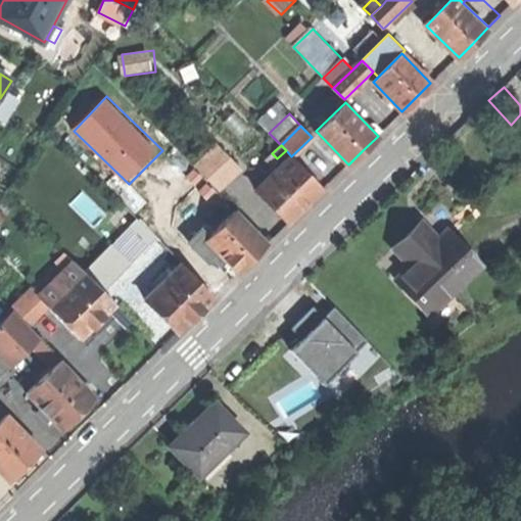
[(217,188),(237,168),(218,148),(197,169),(217,188)]
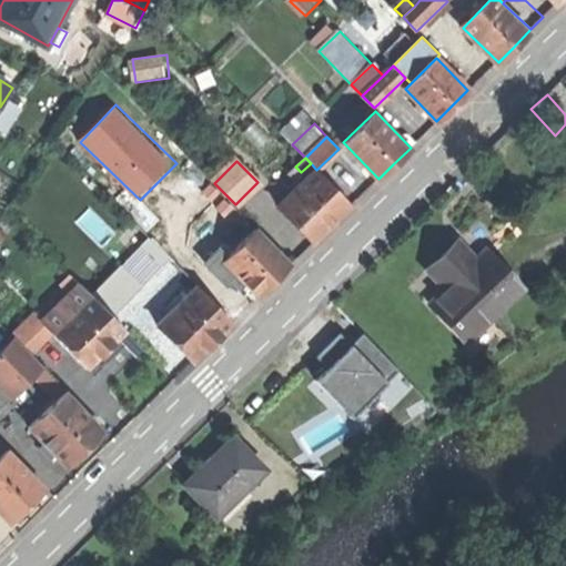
[(279,206),(314,242),(331,225),(352,205),(316,170),(279,206)]
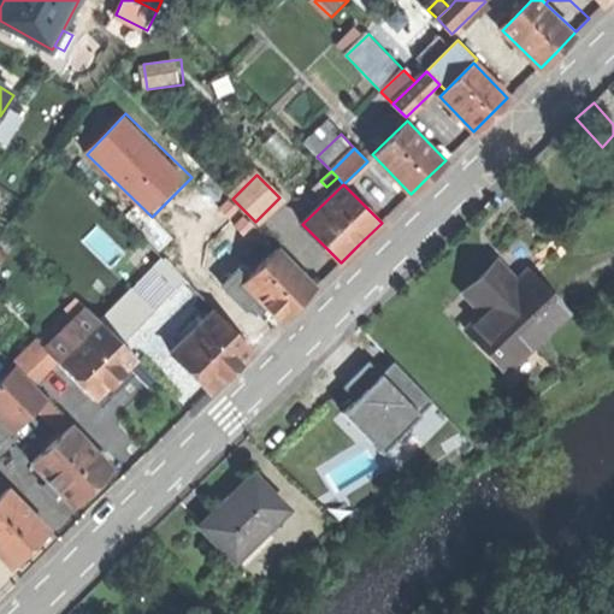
[(166,260),(179,273),(205,251),(200,246),(206,240),(196,231),(166,260)]
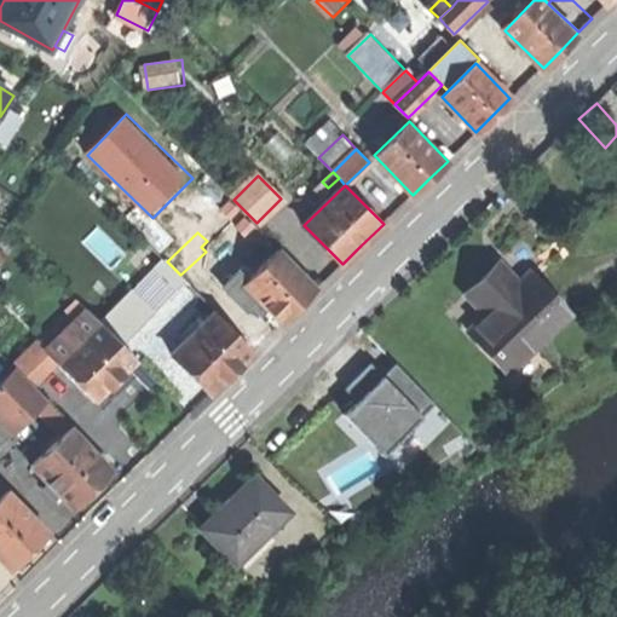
[(266,309),(282,324),(300,306),(319,287),(281,248),(247,281),(243,286),(266,309)]
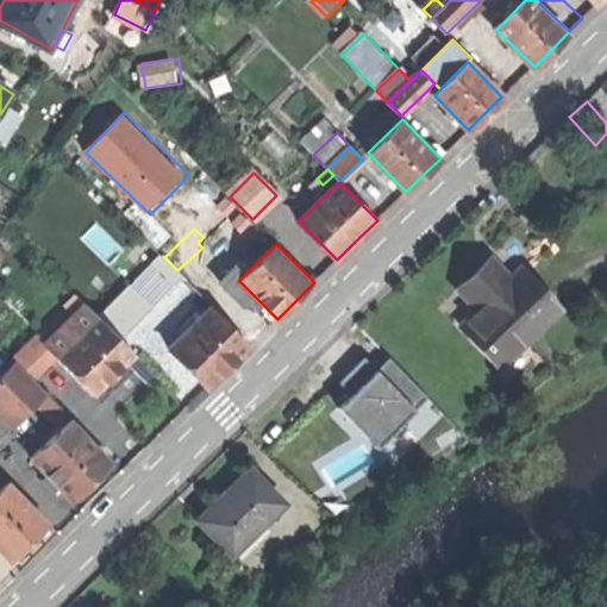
[(498,367),(559,308),(521,267),(508,279),(489,258),(471,275),(457,289),(479,311),(461,327),(498,367)]
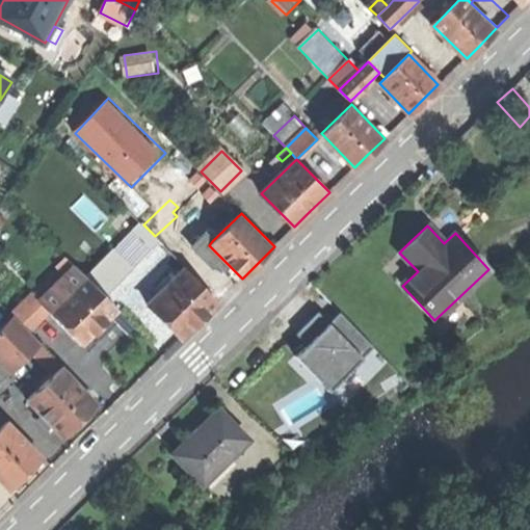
[(223,270),(229,265),(209,245),(212,241),(206,235),(193,247),(212,266),(215,262),(223,270)]
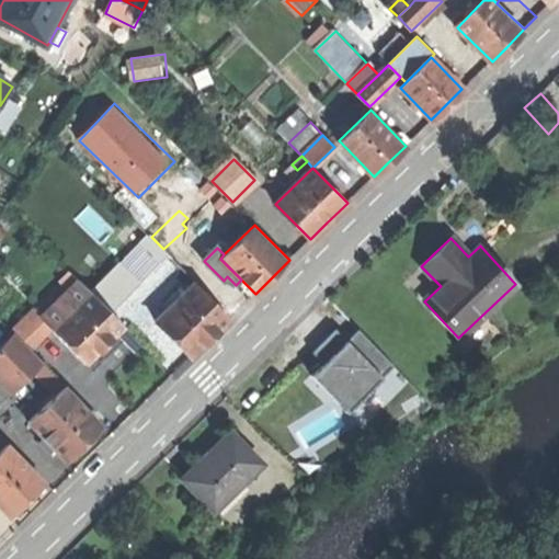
[(146,271),(138,280),(155,295),(162,287),(146,271)]
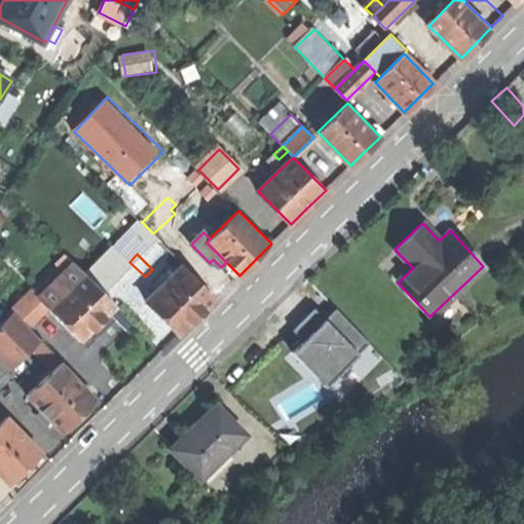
[(100,255),(83,271),(86,274),(102,290),(118,273),(100,255)]
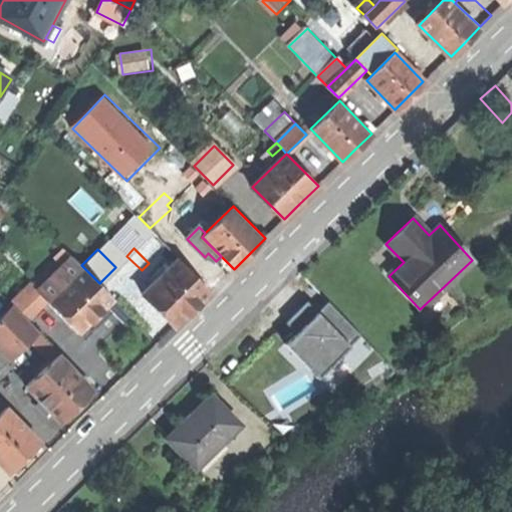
[(126,256),(115,267),(99,283),(114,298),(142,270),(126,256)]
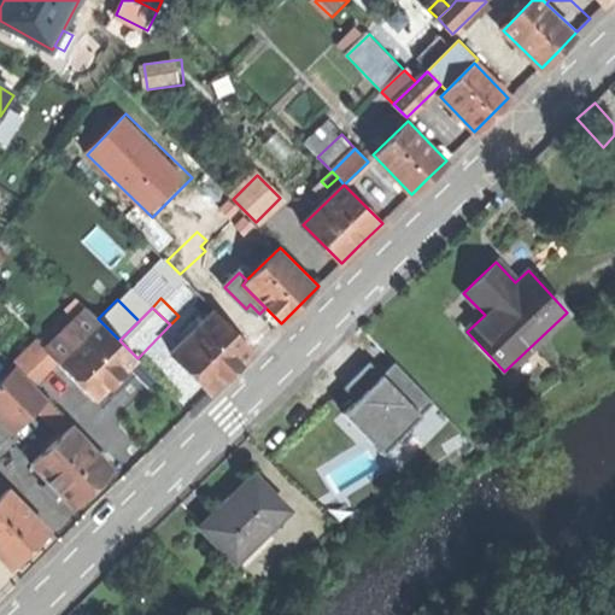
[(62,338),(74,350),(101,322),(98,318),(89,310),(62,338)]
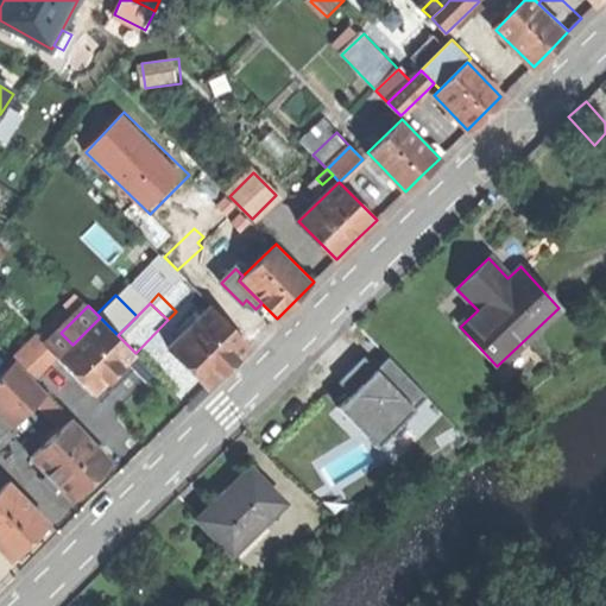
[(170,349),(208,387),(228,367),(251,345),(213,307),(170,349)]
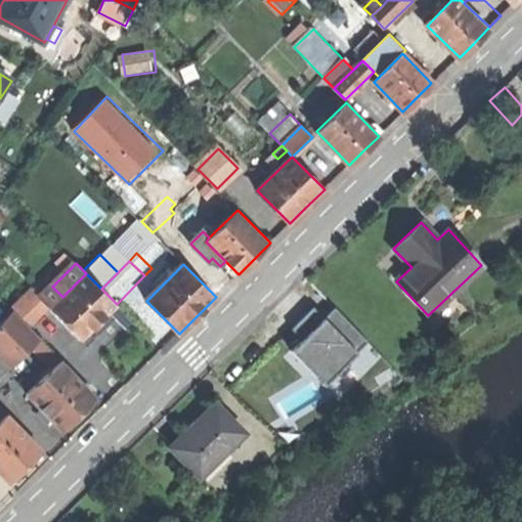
[(62,297),(51,308),(82,338),(98,321),(117,304),(101,289),(86,273),(62,297)]
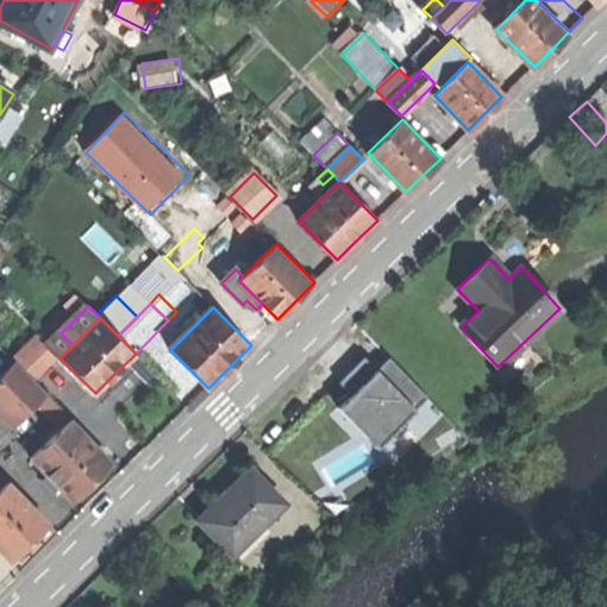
[(17,360),(38,381),(60,358),(38,337),(17,360)]
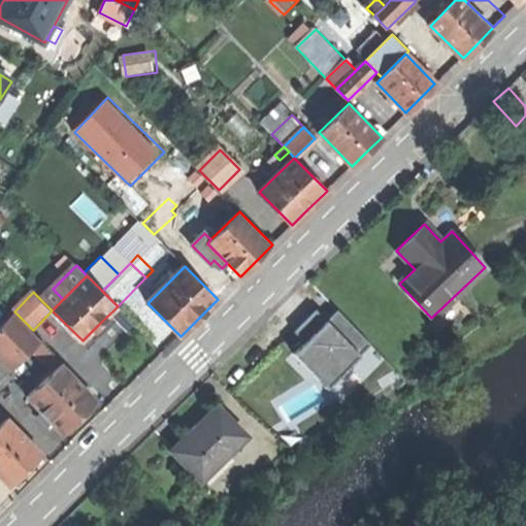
[(368,343),(326,303),(298,332),(308,342),(298,354),(331,384),(368,343)]
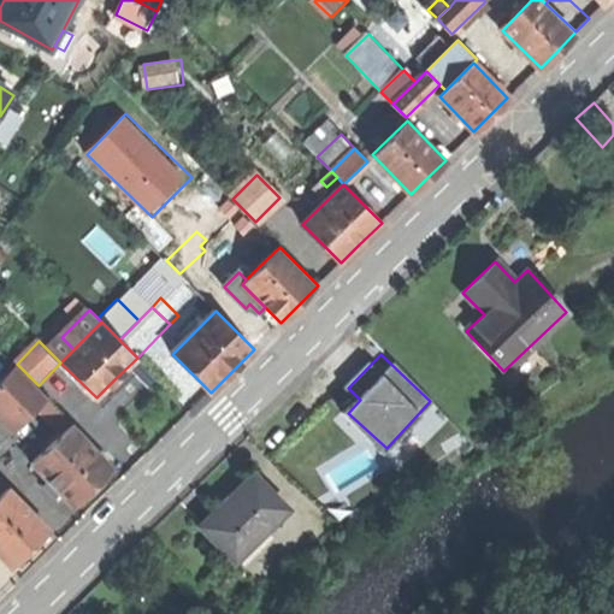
[(0,430),(9,440),(37,409),(48,400),(30,382),(0,412),(0,430)]
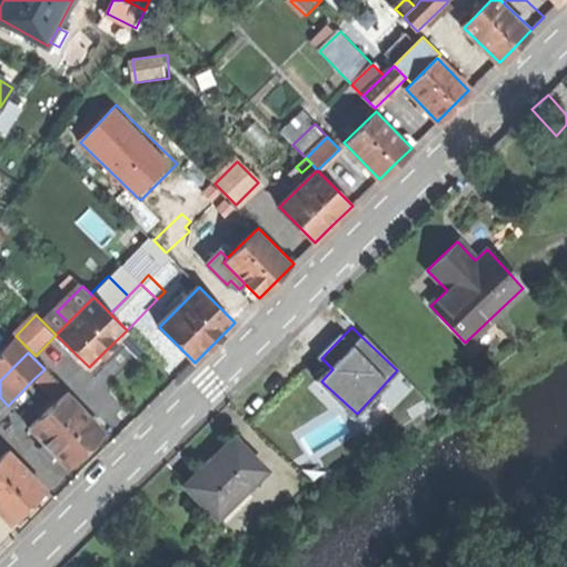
[(35,378),(57,400),(63,394),(66,390),(45,369),(35,378)]
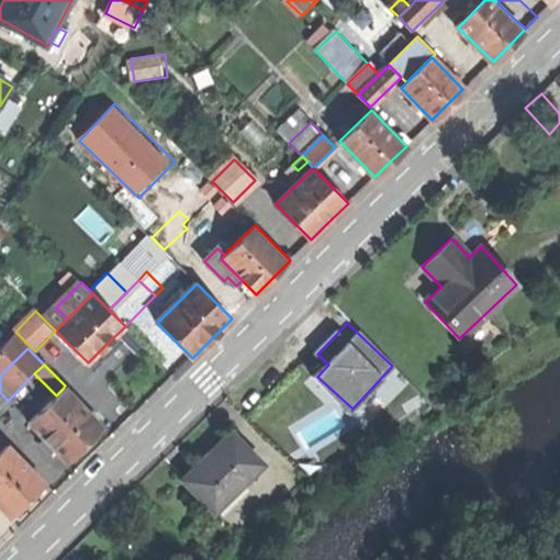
[(392,370),(349,415),(364,428),(406,383),(392,370)]
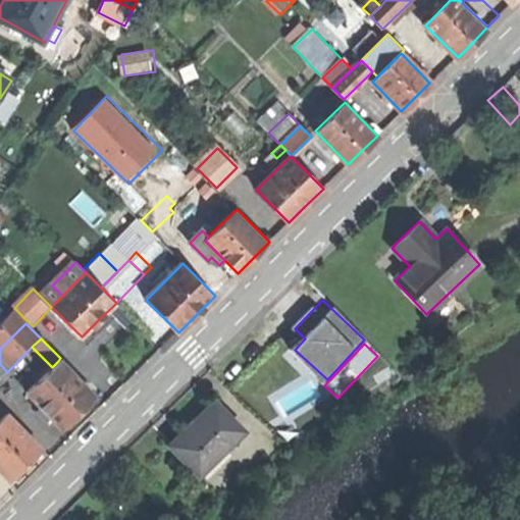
[(54,421),(62,428),(79,413),(94,397),(58,361),(52,367),(27,393),(41,407),(54,421)]
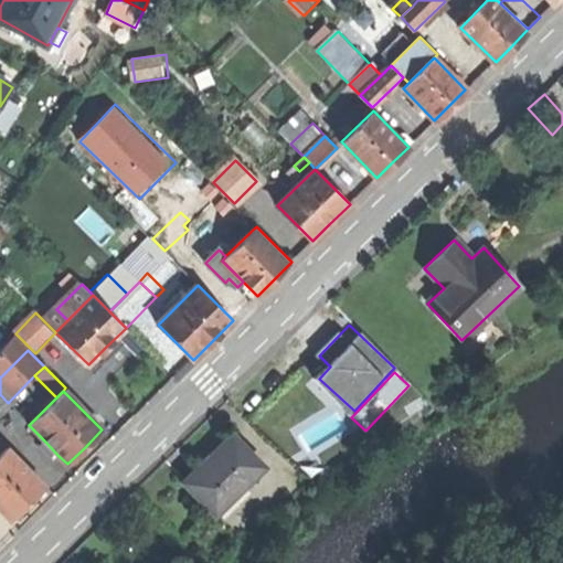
[(206,461),(184,484),(215,513),(218,511),(235,494),(264,465),(234,434),(206,461)]
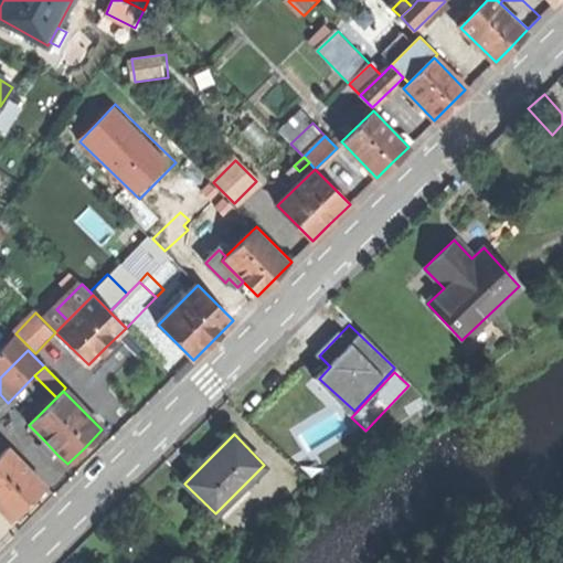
[(52,463),(59,456),(44,441),(36,448),(52,463)]
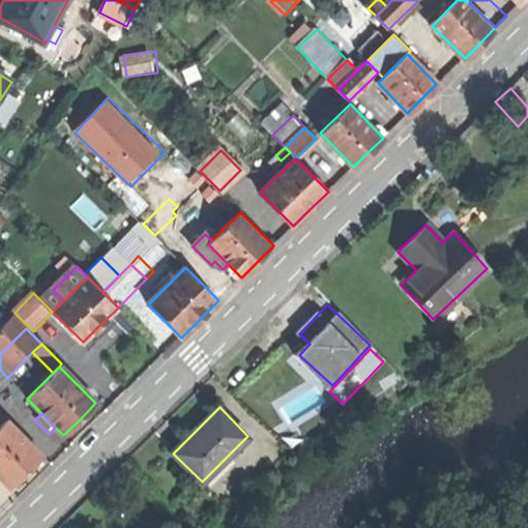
[(0,476),(10,487),(24,473),(41,456),(5,420),(0,426),(0,476)]
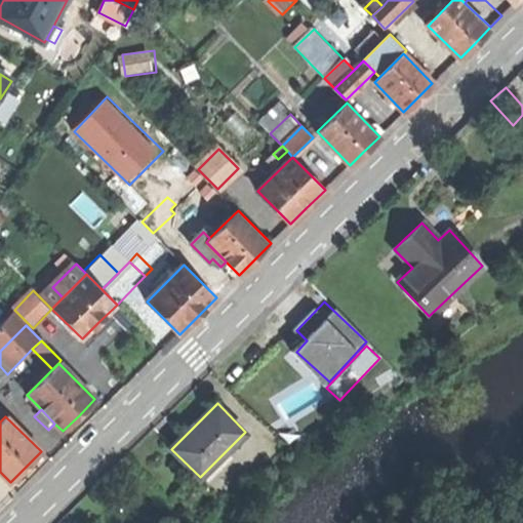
[(225,466),(218,458),(202,475),(208,482),(225,466)]
